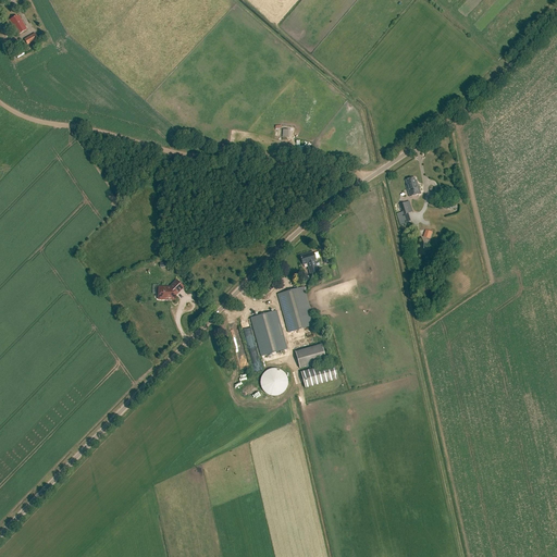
[(17,36),(26,31),(22,21),(21,22),(19,17),(16,19),(16,16),(9,21),(17,36)]
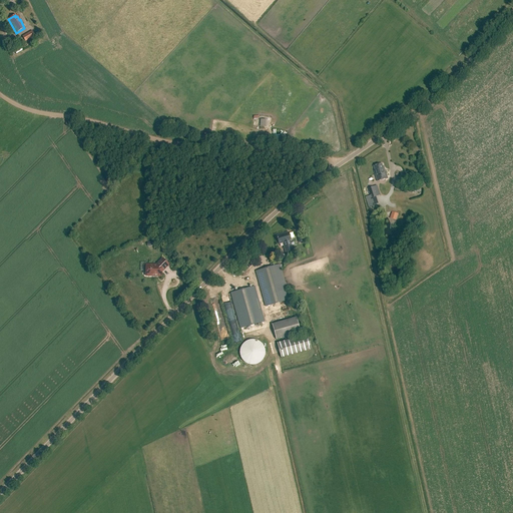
[(32,31),(23,37),(26,43),(35,37),(32,31)]
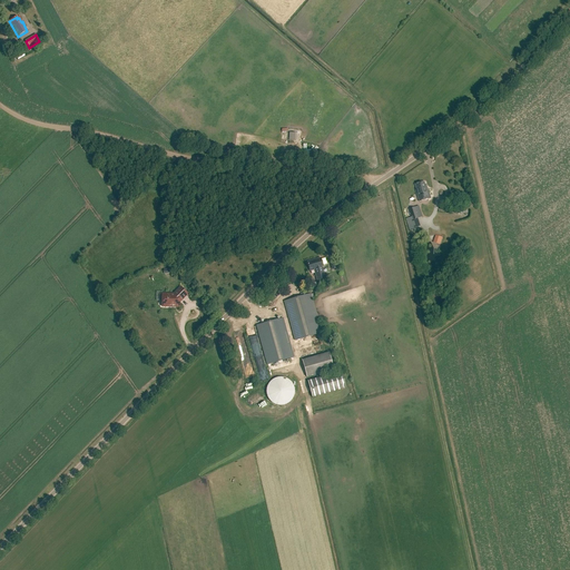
[(416,190),(420,202),(431,198),(429,192),(428,192),(426,189),(428,189),(426,185),(425,185),(424,183),(415,185),(416,189),(418,189),(418,190),(416,190)]
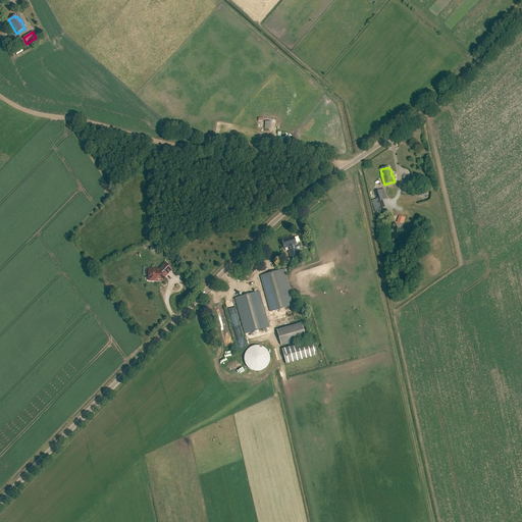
[(382,190),(379,191),(375,192),(377,199),(371,201),(375,211),(380,209),(378,202),(385,199),(382,190)]
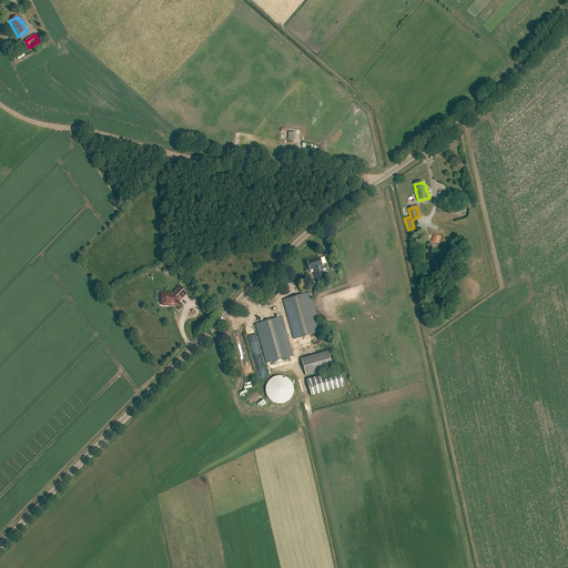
[(434,235),(432,242),(439,244),(442,236),(434,235)]
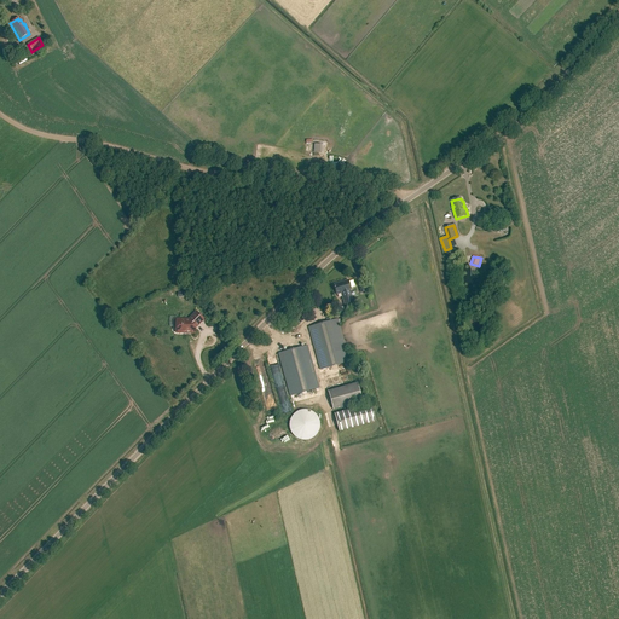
[(345,305),(353,304),(350,290),(351,290),(348,282),(335,285),(337,295),(342,294),(345,305)]
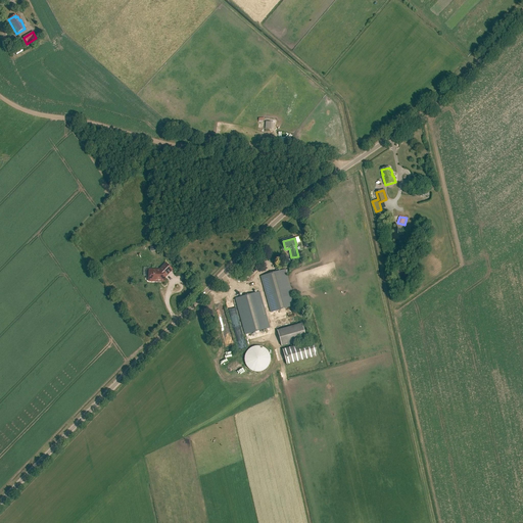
[(164,277),(173,270),(167,264),(161,269),(162,269),(160,271),(149,270),(148,275),(147,276),(147,279),(148,281),(148,282),(164,282),(164,277)]
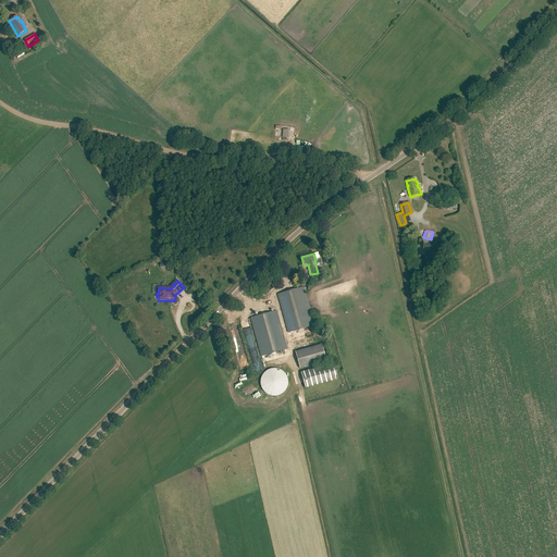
[(288,333),(314,325),(304,287),(277,295),(288,333)]
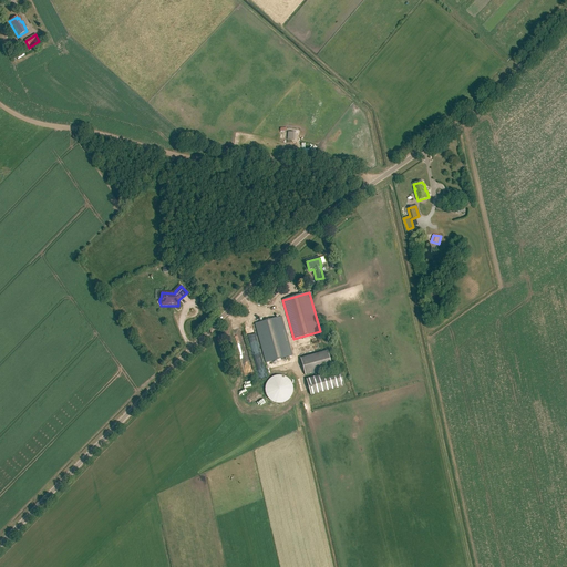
[(266,363),(292,356),(281,317),(255,325),(266,363)]
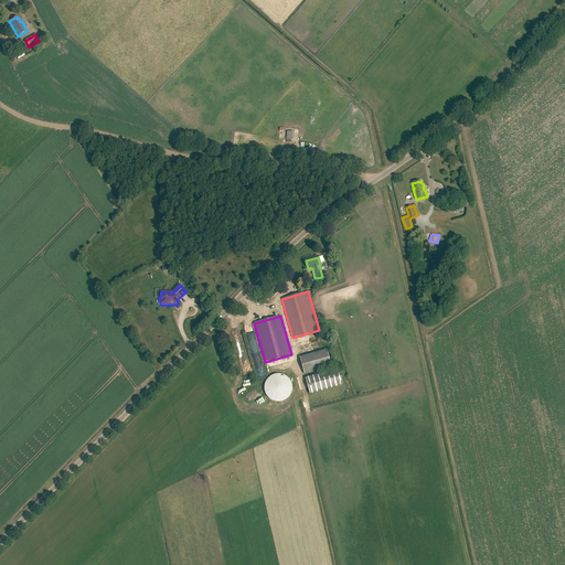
[(327,350),(300,358),(305,375),(331,368),(327,350)]
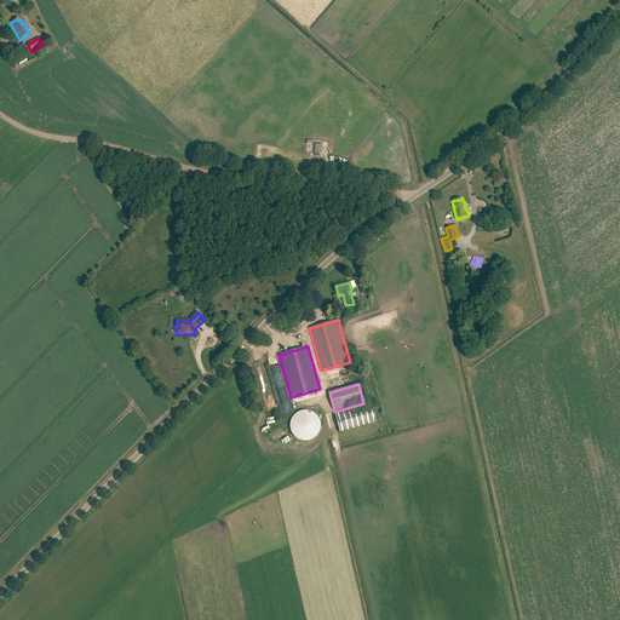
[(372,405),(334,414),(340,432),(377,423),(372,405)]
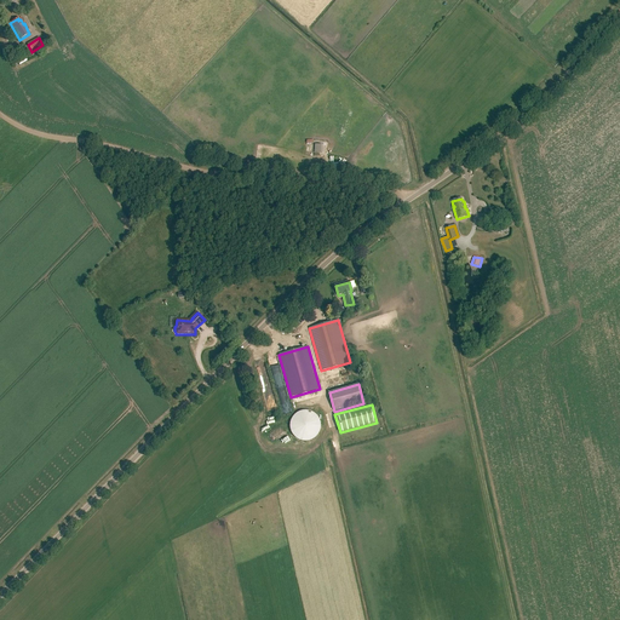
[(308,412),(305,412),(303,412),(302,412),(299,413),(298,414),(296,415),(294,417),(293,418),(292,420),(291,422),(291,424),(291,426),(291,428),(291,430),(292,432),(292,434),(293,436),(294,437),(297,438),(298,440),(300,441),(302,442),(304,442),(306,442),(308,442),(310,442),(313,441),(314,440),(316,438),(317,437),(319,435),(320,434),(320,431),(321,430),(321,428),(321,425),(321,424),(320,422),(320,419),(319,418),(317,415),(315,414),(314,413),(311,413),(310,412),(308,412)]
